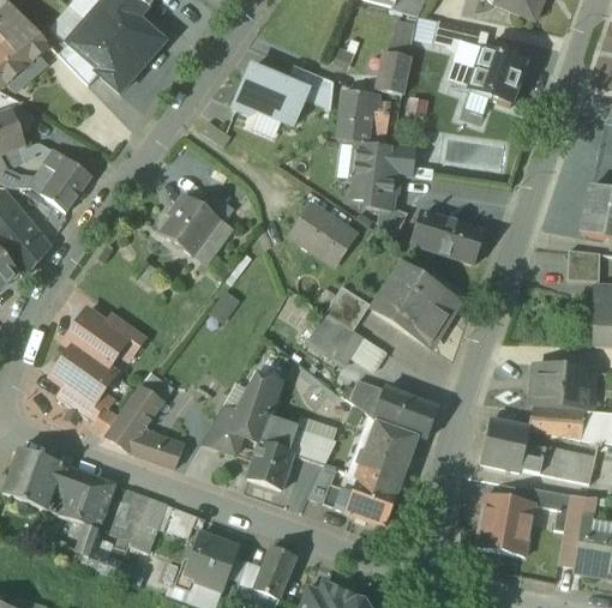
[(0,0),(0,14),(12,4),(9,0),(0,0)]
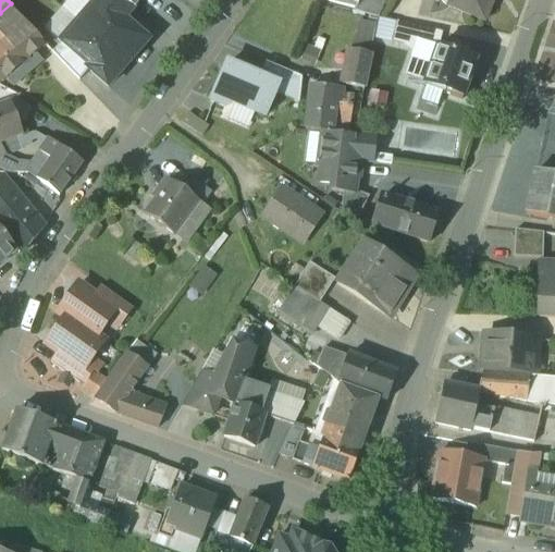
[(95,0),(79,17),(128,60),(149,36),(125,15),(125,16),(106,0),(95,0)]
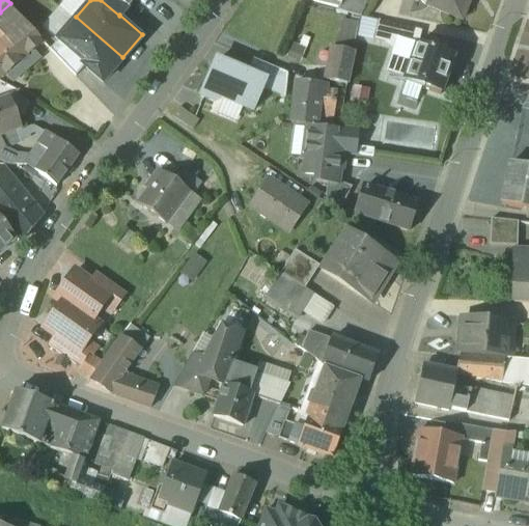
[(129,4),(123,0),(101,0),(119,16),(119,15),(129,4)]
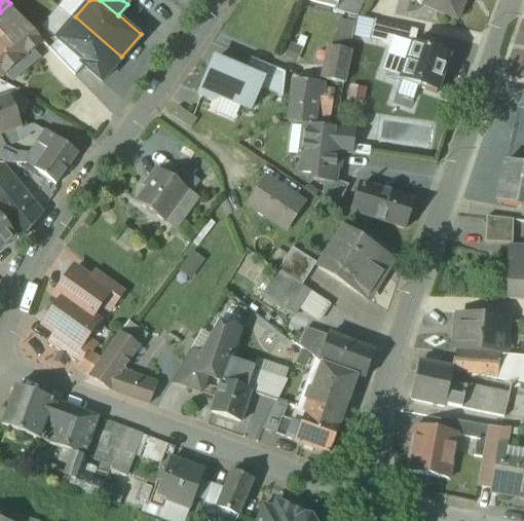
[(426,0),(425,2),(458,15),(464,0),(426,0)]
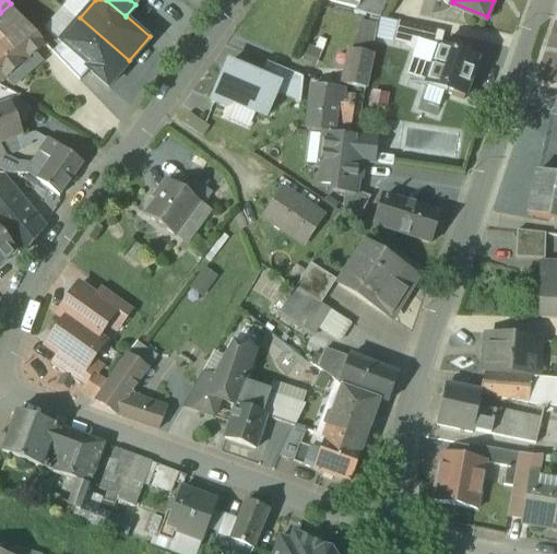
[(46,39),(11,3),(0,13),(0,24),(6,30),(0,35),(6,39),(0,43),(0,75),(6,72),(15,83),(39,59),(32,51),(46,39)]
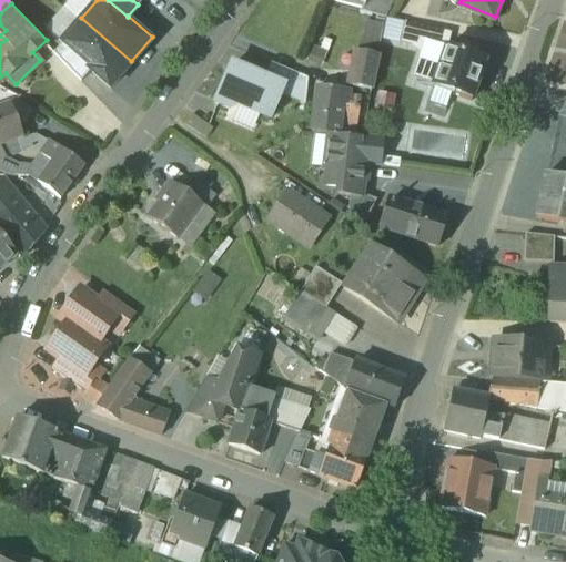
[(362,43),(381,48),(387,19),(369,16),(362,43)]
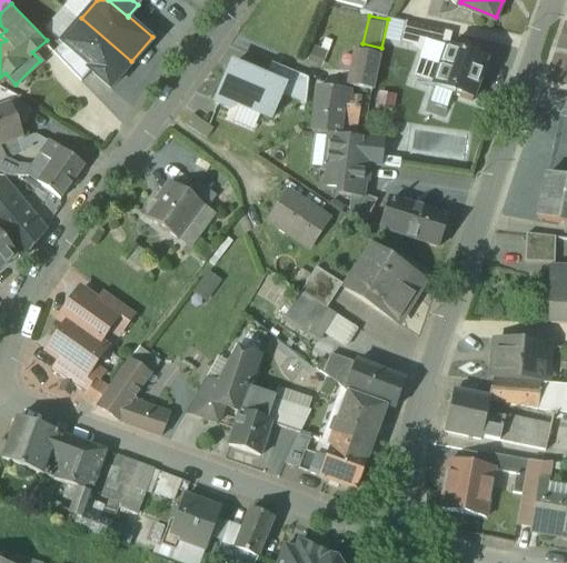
[(131,61),(81,18),(63,38),(92,63),(90,66),(92,67),(111,84),(131,61)]
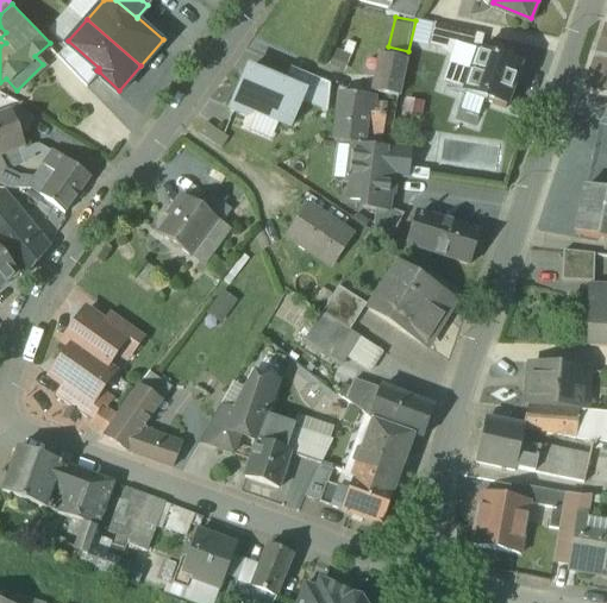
[(485,31),(455,24),(451,39),(480,46),(480,45),(481,45),(485,31)]
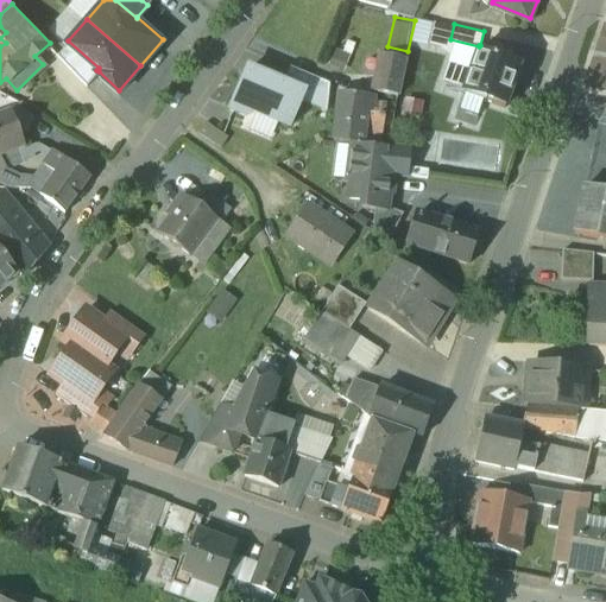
[(99,68),(68,40),(58,52),(88,82),(99,71),(96,70),(99,68)]
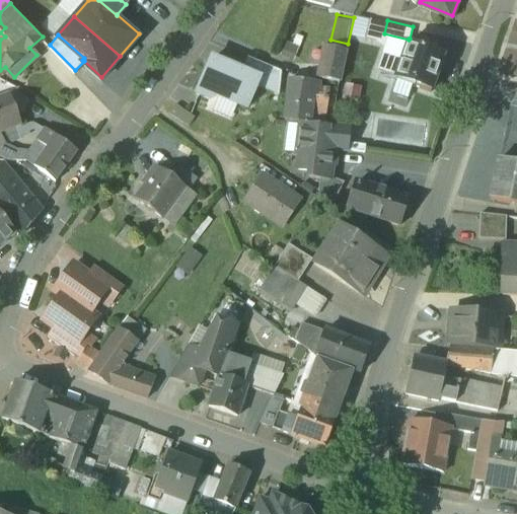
[(410,39),(409,39),(409,40),(397,72),(415,78),(413,82),(432,88),(439,66),(438,66),(443,50),(410,39)]
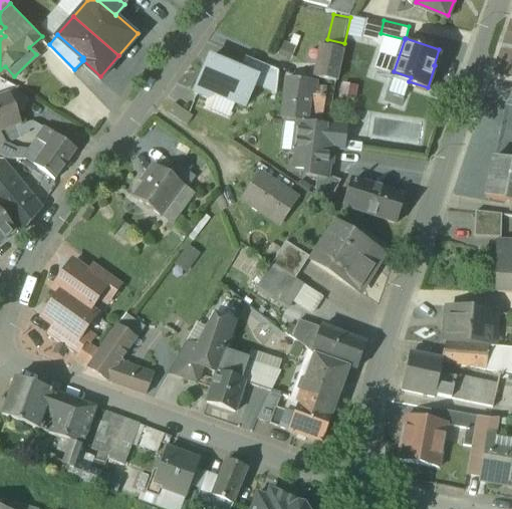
[(339,46),(322,42),(316,73),(336,77),(343,46),(339,46)]
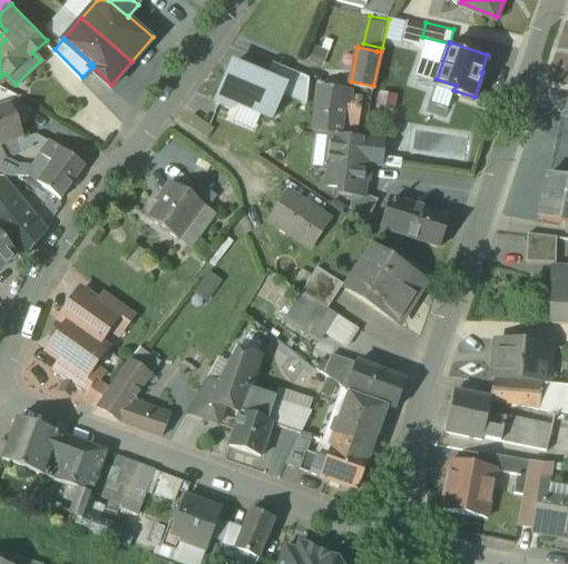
[(311,75),(274,59),(266,76),(285,83),(283,90),(307,101),(311,75)]
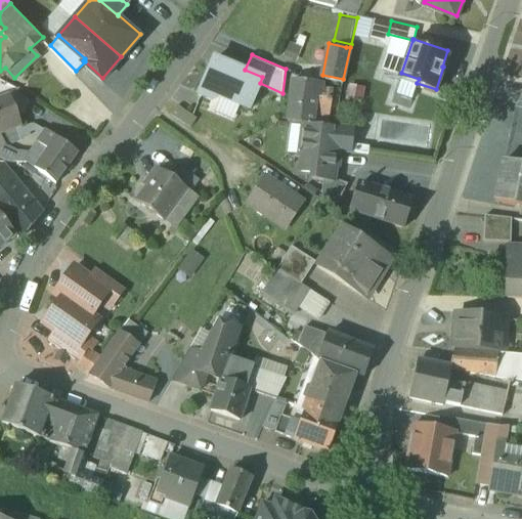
[(245,70),(214,56),(200,91),(212,96),(220,93),(250,105),(260,83),(262,77),(245,70)]
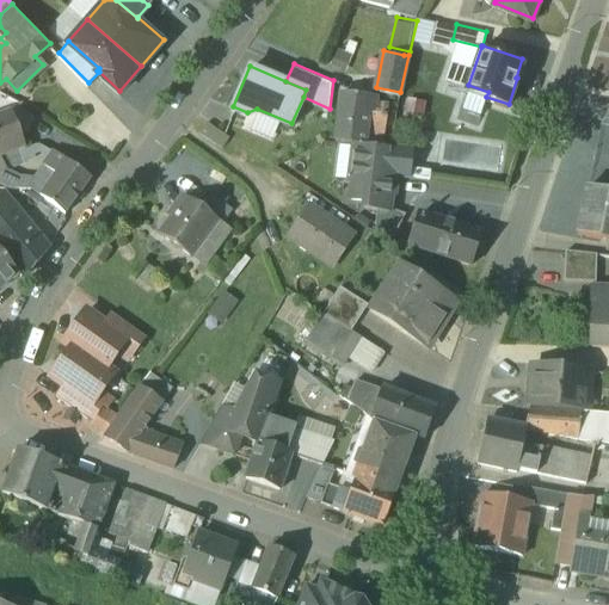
[(373,92),(342,88),(336,139),(355,140),(367,141),(368,133),(370,106),(373,92)]
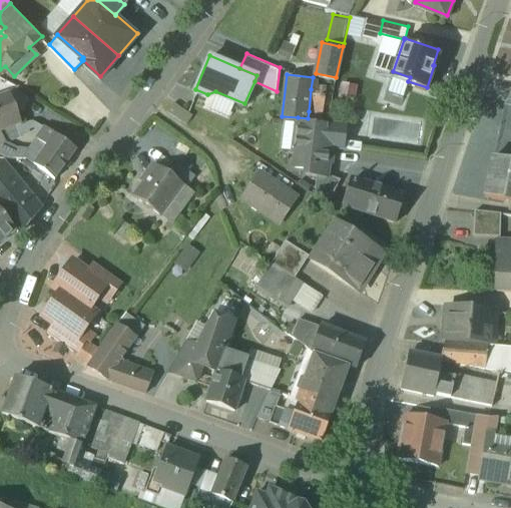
[(326,91),(311,89),(309,111),(323,113),(326,91)]
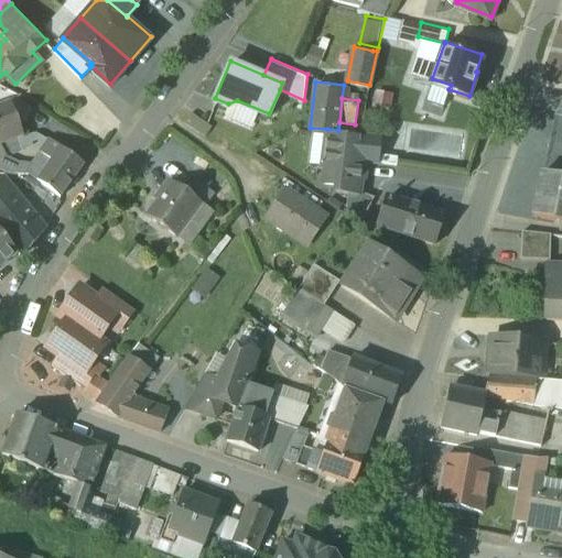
[(13,100),(0,105),(0,139),(24,130),(13,100)]
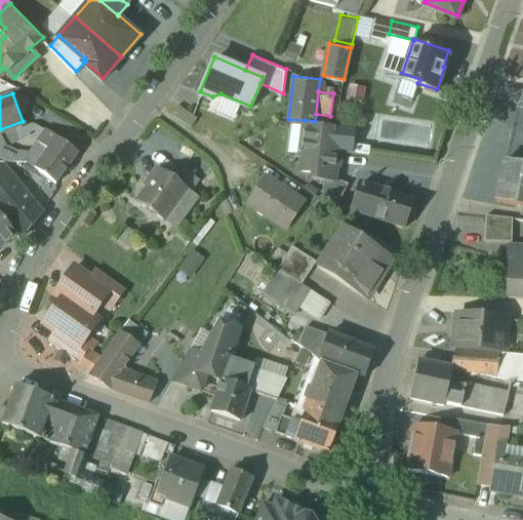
[(199,118),(180,105),(174,114),(193,127),(199,118)]
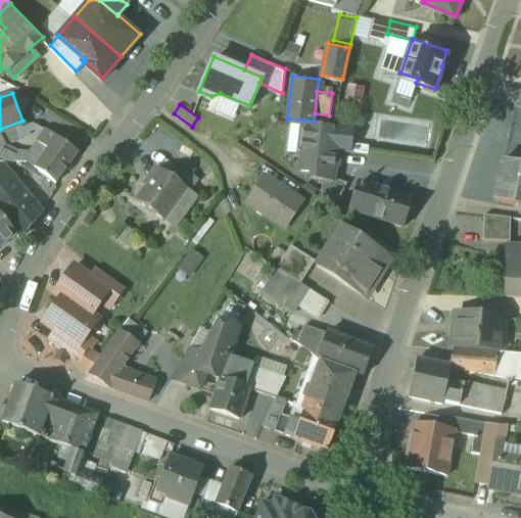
[(334,124),(314,122),(314,121),(303,120),(300,152),(301,152),(315,154),(314,169),(313,175),(324,177),(334,178),(334,176),(337,148),(331,148),(334,124)]
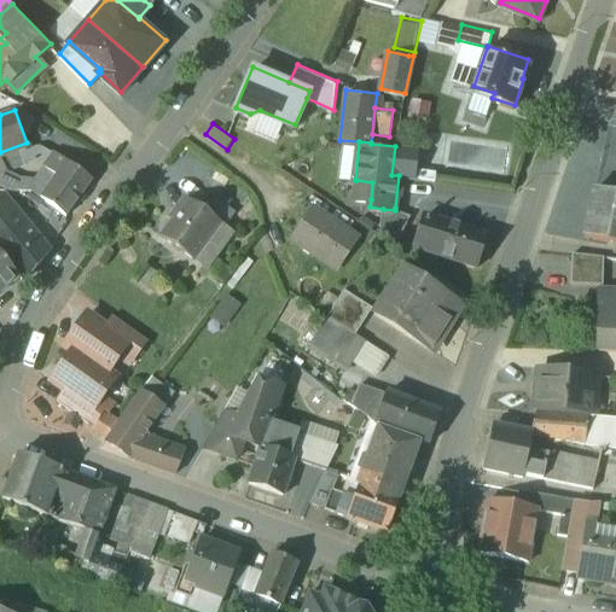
[(40,143),(29,145),(33,156),(45,152),(51,147),(40,143)]
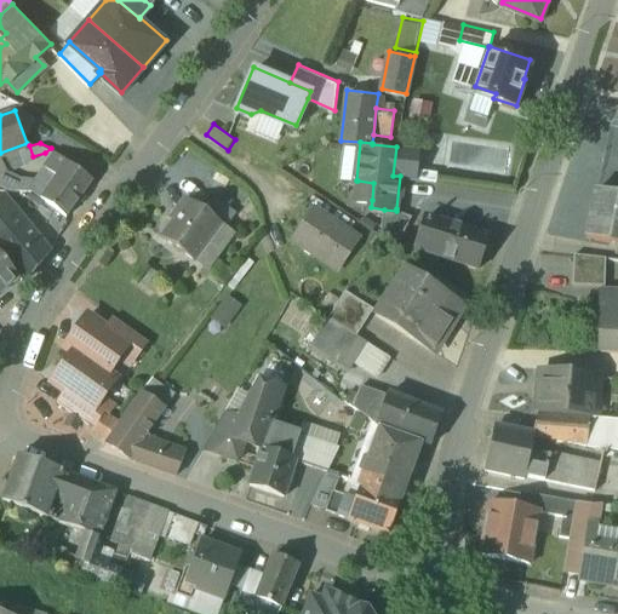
[(418,148),(396,147),(394,172),(416,176),(418,148)]
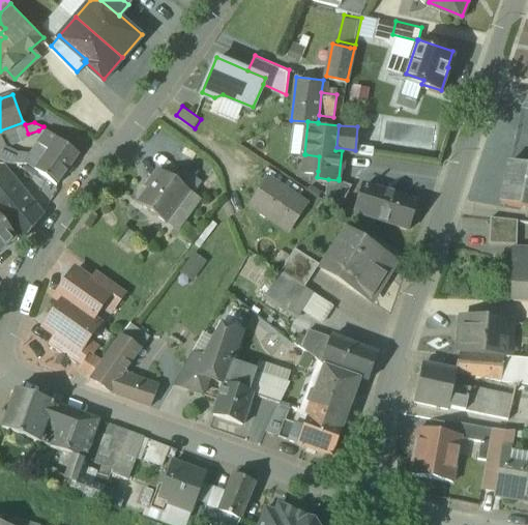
[(57,136),(47,128),(39,140),(41,141),(50,147),(57,136)]
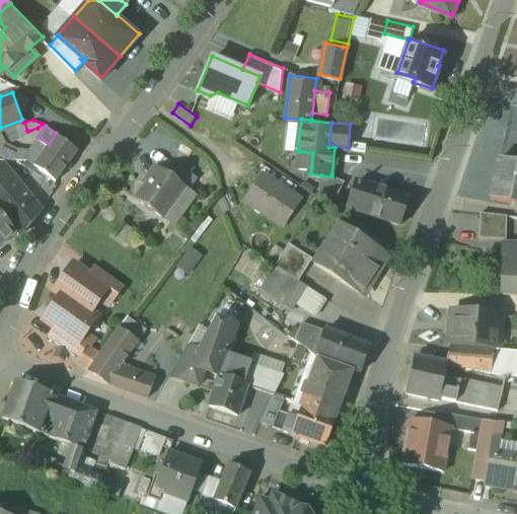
[(77,147),(57,133),(56,133),(49,144),(34,162),(40,166),(56,177),(77,147)]
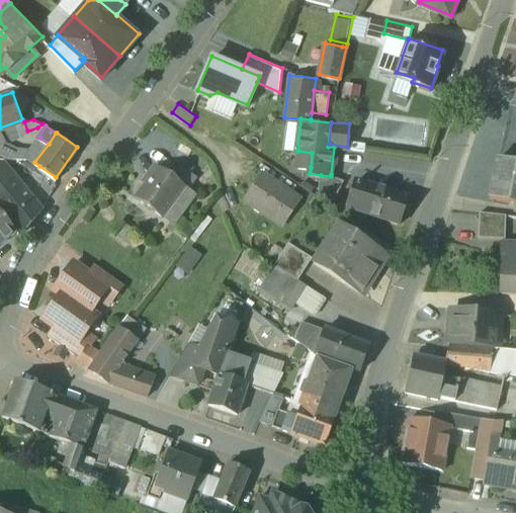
[(49,144),(40,138),(28,154),(27,157),(34,162),(49,144)]
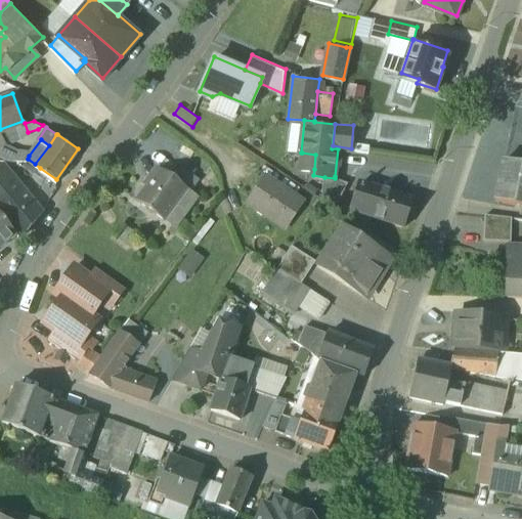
[(315,155),(302,153),(300,167),(314,169),(315,155)]
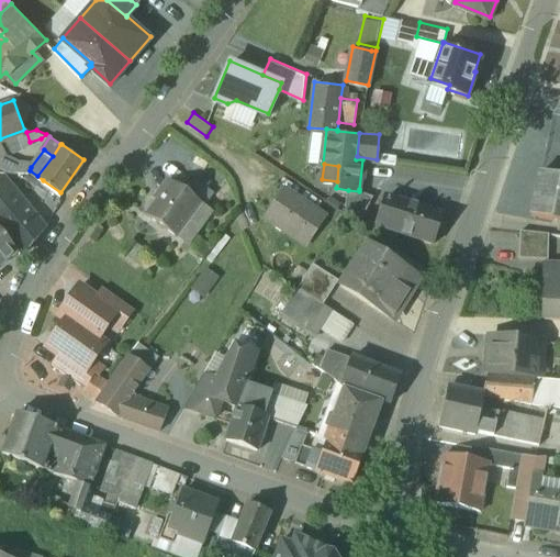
[(559,171),(541,168),(537,192),(538,192),(535,212),(559,216),(559,171)]
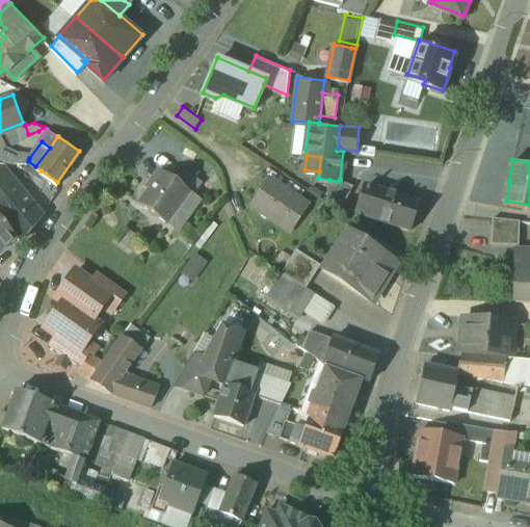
[(204,179),(185,165),(177,178),(190,189),(194,192),(204,179)]
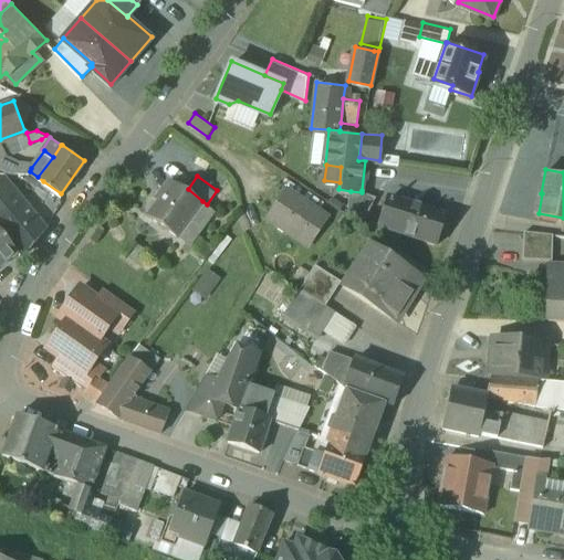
[(188,189),(170,177),(156,196),(160,199),(149,213),(178,234),(202,201),(188,189)]
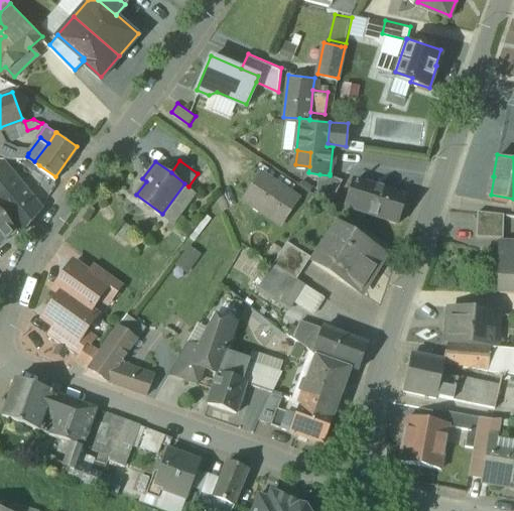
[(3,163),(0,165),(0,193),(17,179),(3,163)]
